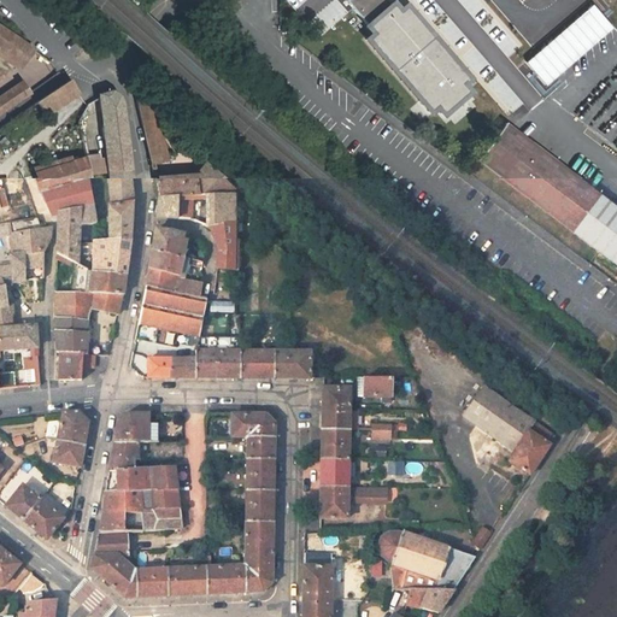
[(393,0),(353,0),(372,23),(371,24),(377,31),(370,37),(432,111),(439,106),(445,113),(471,92),(465,84),(448,63),(456,57),(411,4),(404,10),(398,1),(397,3),(393,0)]
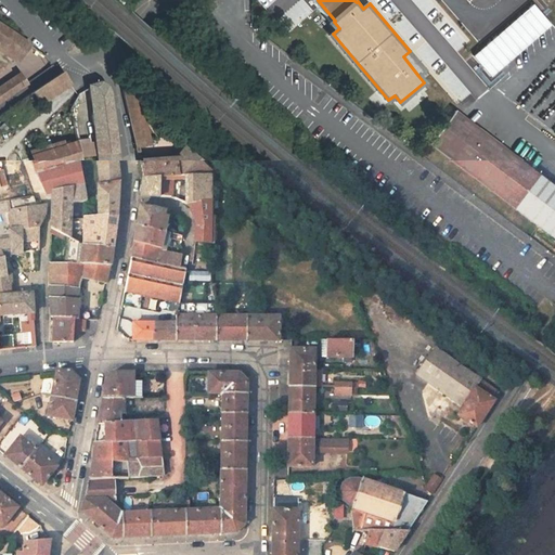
[(536,5),(470,53),(488,76),(553,28),(536,5)]
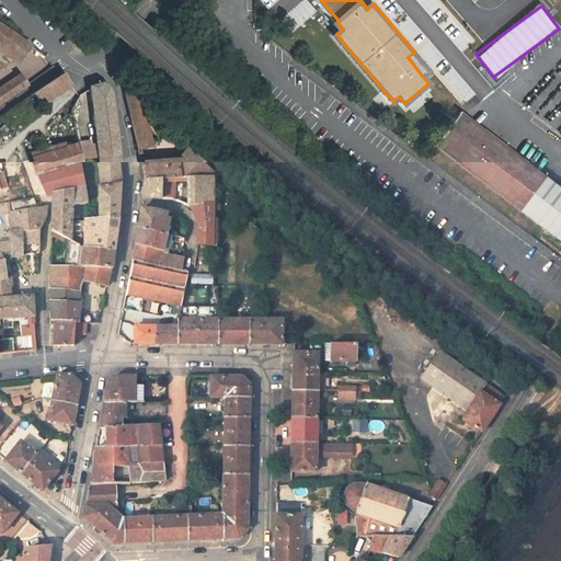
[(0,52),(16,64),(30,43),(0,23),(0,52)]
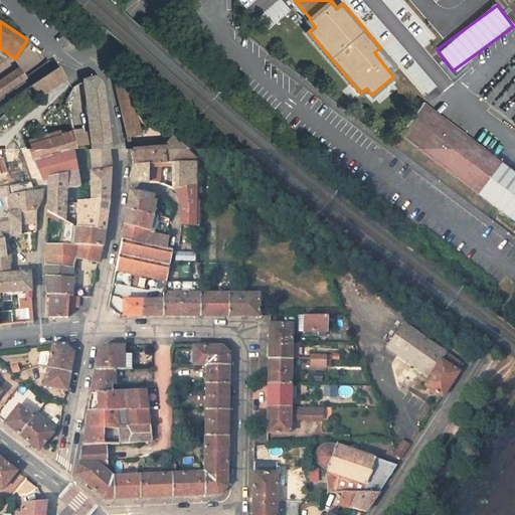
[(380,47),(374,52),(388,70),(394,65),(380,47)]
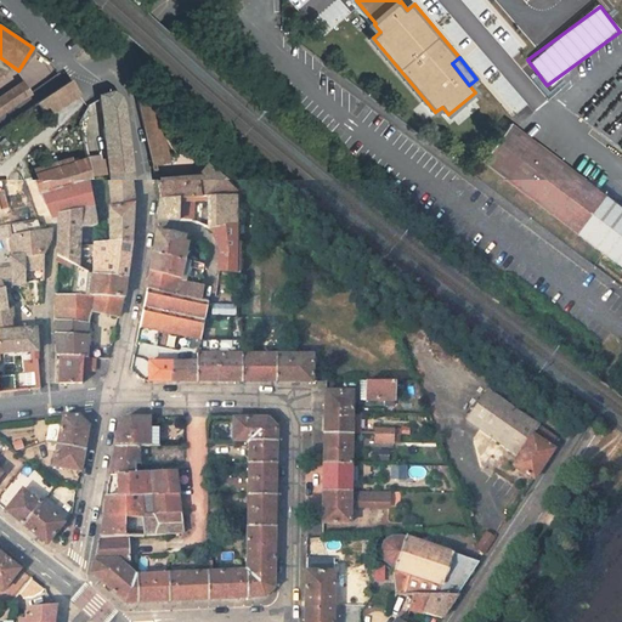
[(50,95),(35,105),(46,118),(75,99),(80,95),(75,86),(71,82),(50,95)]
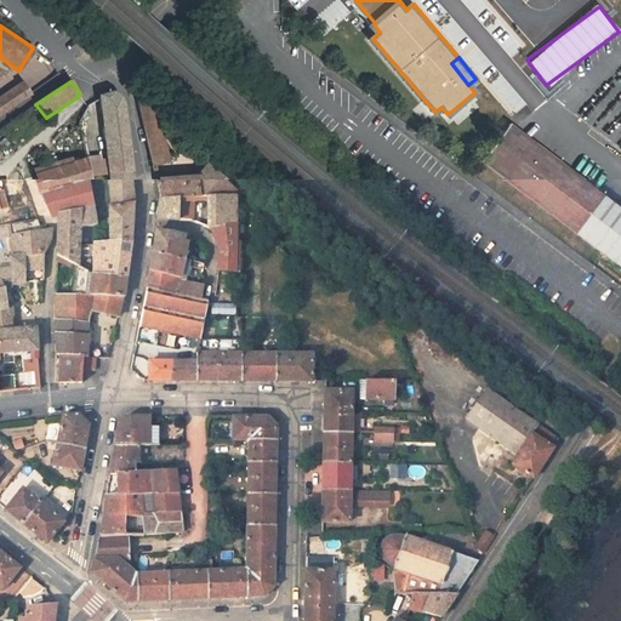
[(109,90),(97,84),(98,91),(100,112),(124,108),(124,104),(123,101),(120,97),(118,96),(109,90)]
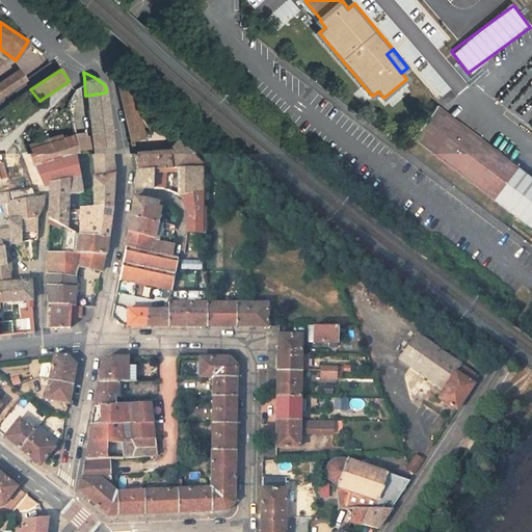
[(0,84),(0,90),(4,97),(24,83),(16,73),(0,84)]
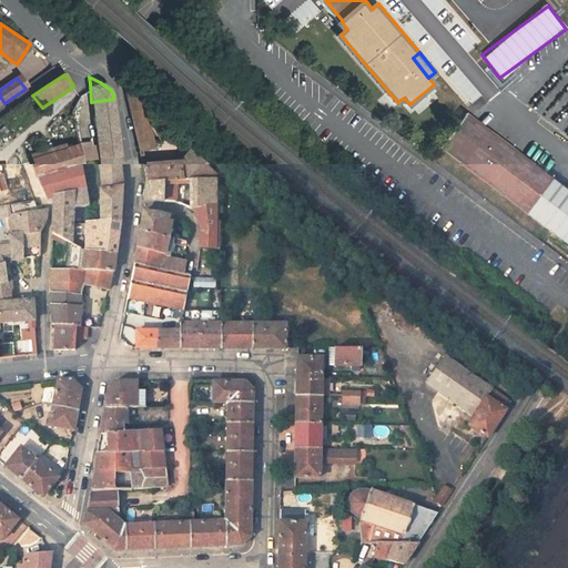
[(146,109),(130,94),(128,91),(127,93),(139,149),(140,152),(155,149),(146,109)]
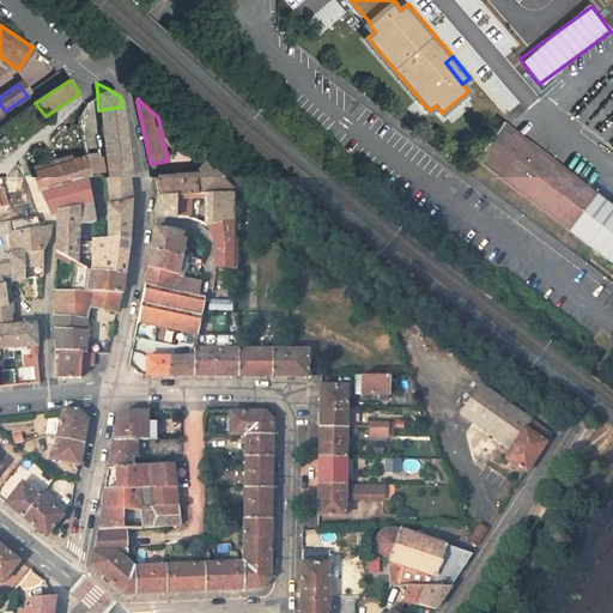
[(129,169),(122,107),(98,110),(84,111),(89,155),(103,153),(105,173),(129,169)]
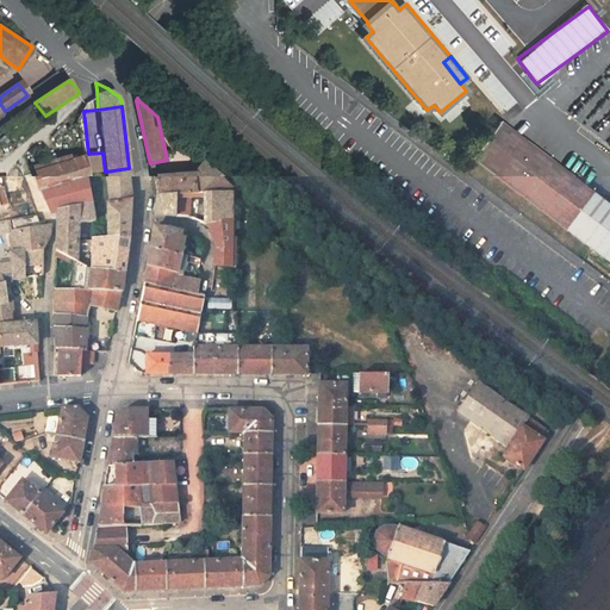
[(474,157),(609,260),(609,203),(593,191),(547,156),(502,122),(474,157)]
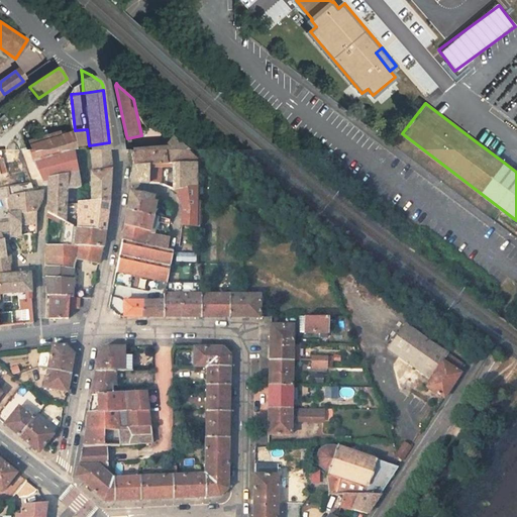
[(70,132),(63,134),(29,145),(34,164),(43,182),(48,181),(48,179),(78,173),(71,136),(70,132)]
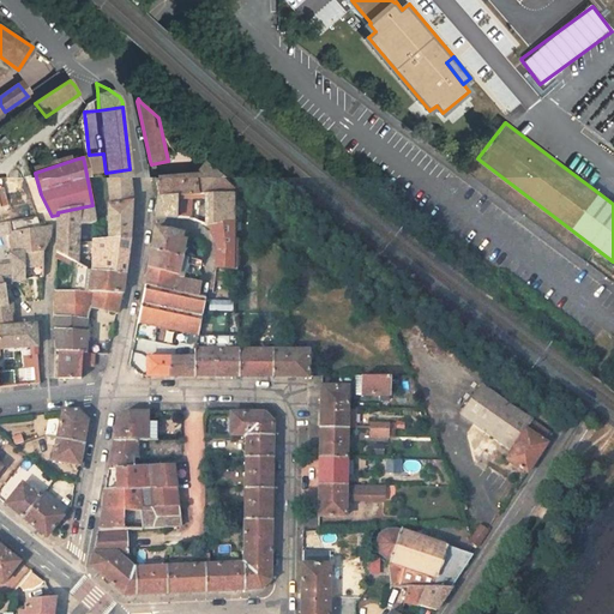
[(192,173),(155,176),(158,196),(175,196),(192,194),(233,192),(239,199),(241,190),(205,158),(192,173)]
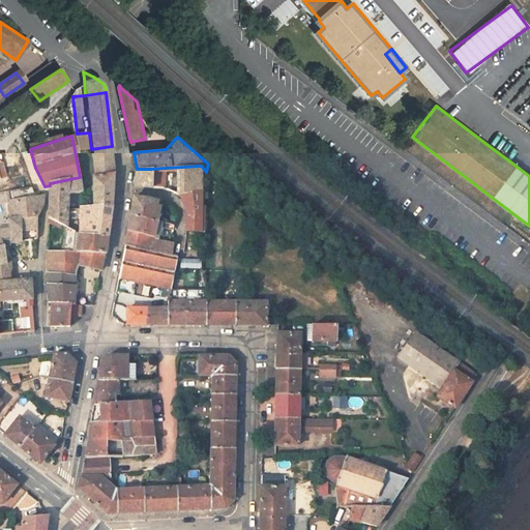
[(114,174),(112,146),(91,149),(93,176),(114,174)]
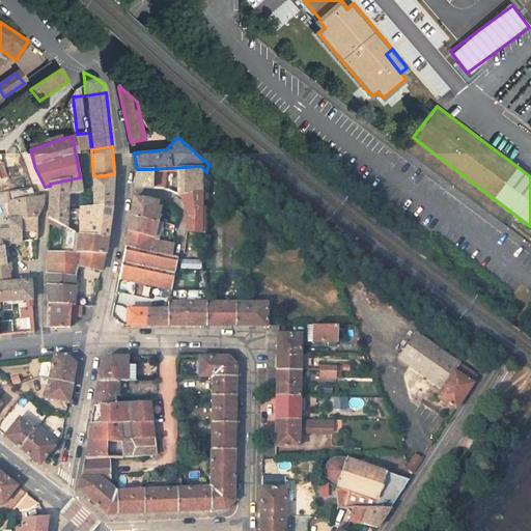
[(206,207),(206,172),(201,166),(166,168),(165,187),(165,190),(178,195),(206,207)]
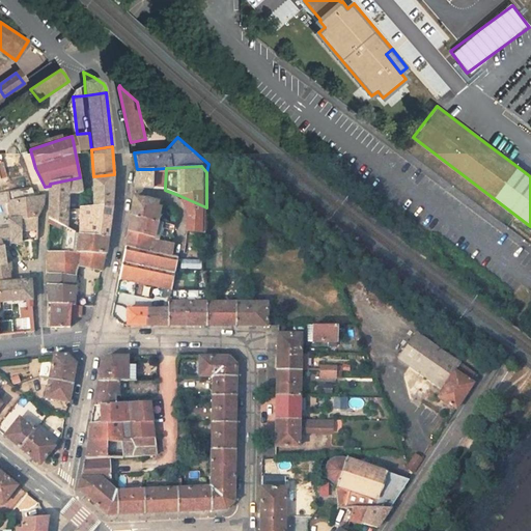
[(151,169),(137,169),(135,187),(165,190),(165,187),(161,186),(161,183),(155,183),(155,178),(150,178),(151,169)]
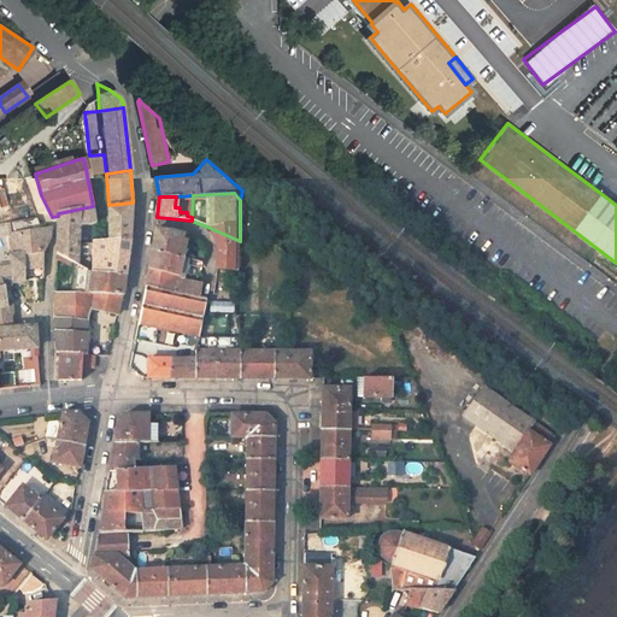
[(109,205),(109,240),(131,239),(133,203),(109,205)]
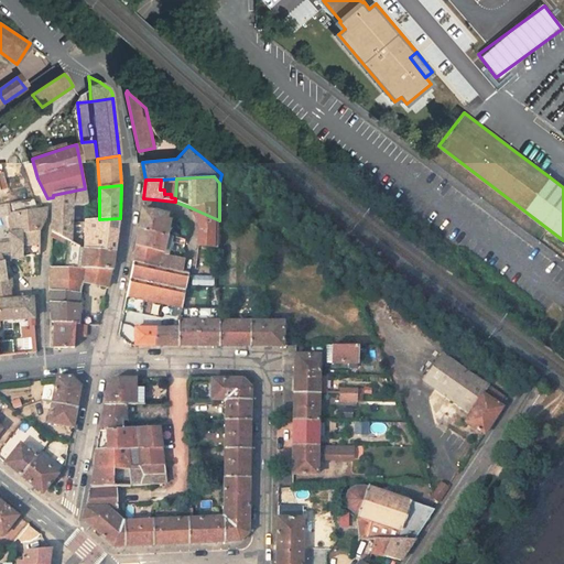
[(85,188),(53,195),(53,197),(51,231),(68,240),(71,241),(72,208),(77,207),(87,204),(85,188)]
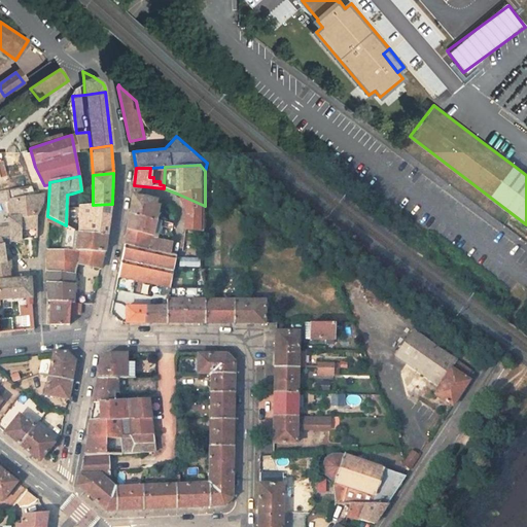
[(34,188),(11,189),(12,197),(34,196),(34,188)]
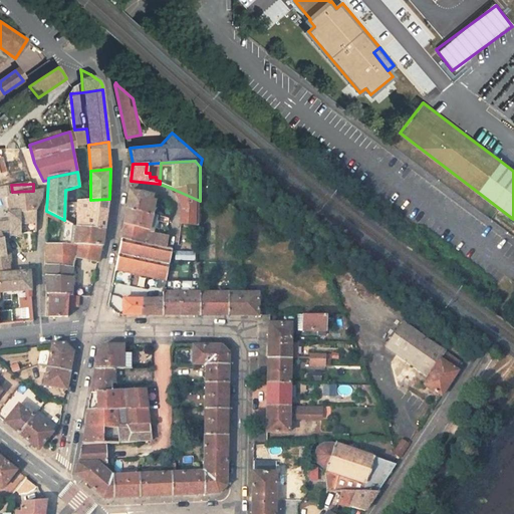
[(181,210),(180,224),(199,226),(200,201),(173,189),(175,192),(181,210)]
